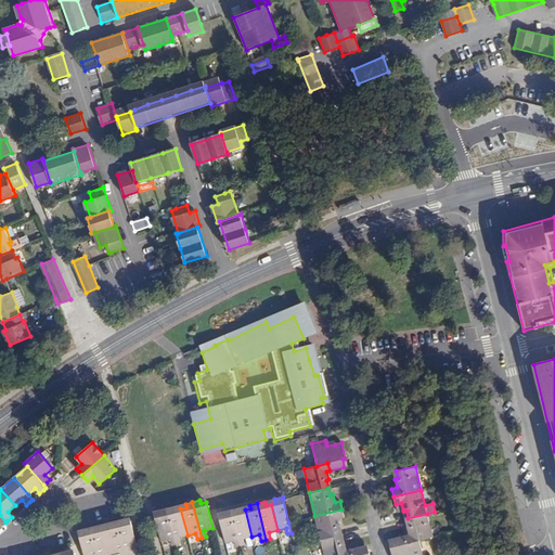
[(173,506),(167,508),(176,544),(179,543),(178,538),(188,536),(180,508),(175,511),(173,506)]
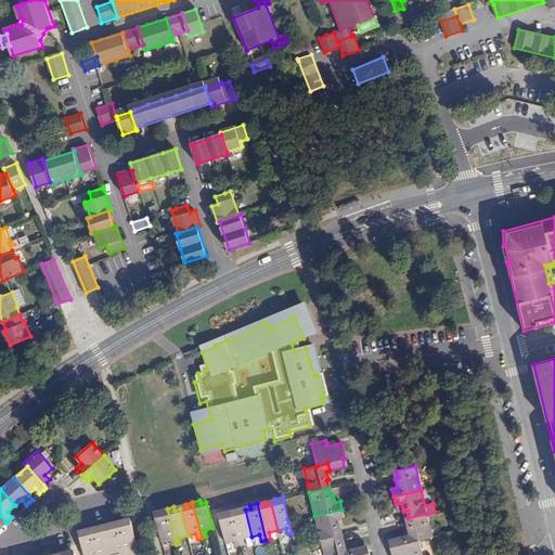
[(243,539),(252,537),(245,510),(240,511),(239,507),(231,510),(241,545),(244,545),(243,539)]
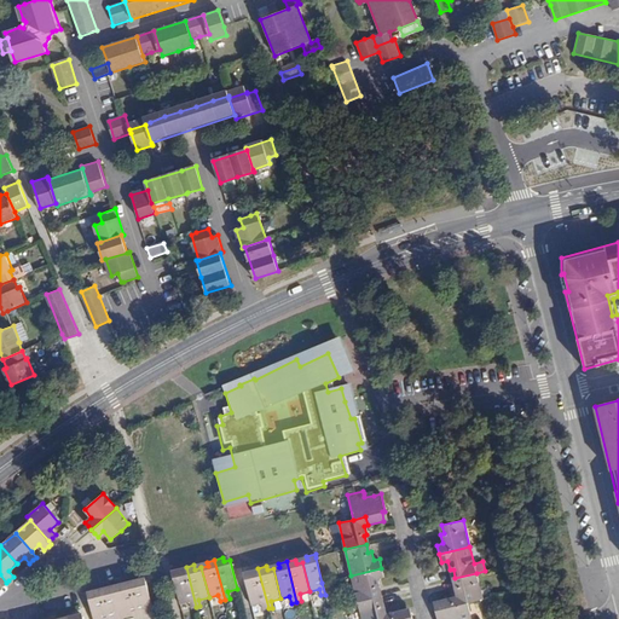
[(186,567),(178,568),(179,572),(172,574),(179,603),(189,601),(190,608),(196,607),(186,567)]
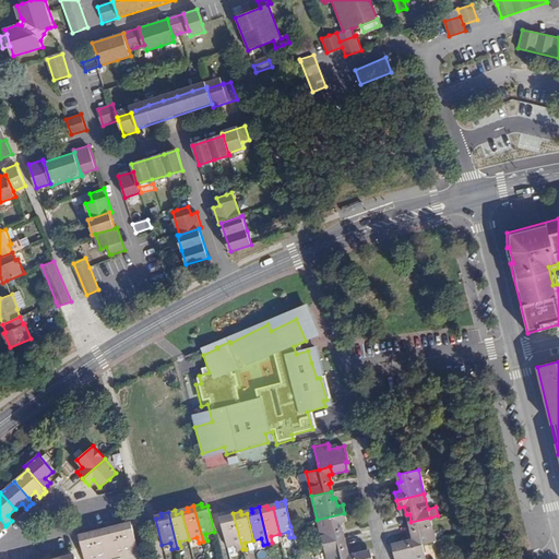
[(221,520),(227,547),(235,545),(236,551),(242,549),(233,513),(225,515),(226,519),(221,520)]
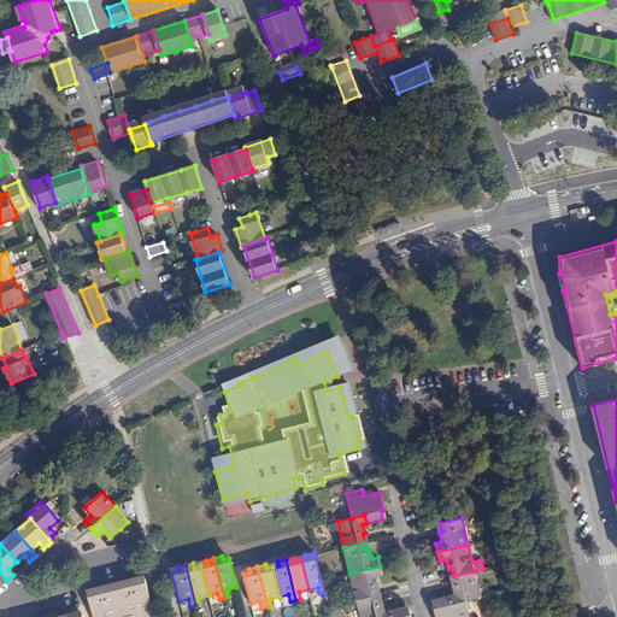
[(380,566),(350,574),(357,600),(377,595),(376,586),(378,586),(376,576),(382,575),(380,566)]
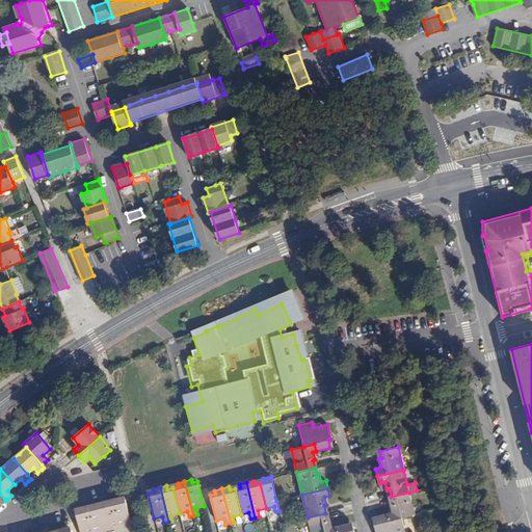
[(391,521),(401,517),(415,514),(409,493),(391,497),(393,503),(391,504),(393,512),(390,512),(391,521)]
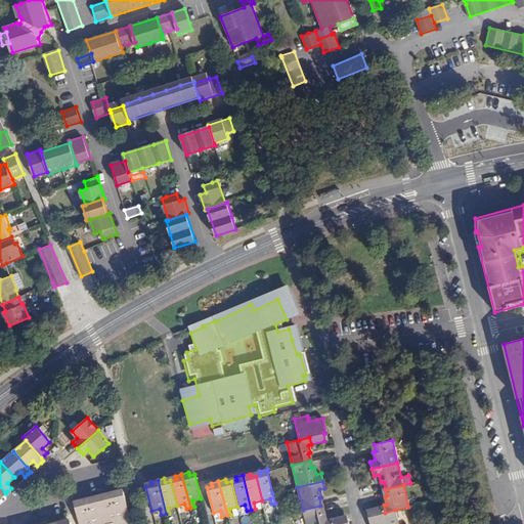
[(111,491),(118,523),(123,523),(122,519),(130,517),(124,492),(118,493),(117,490),(111,491)]
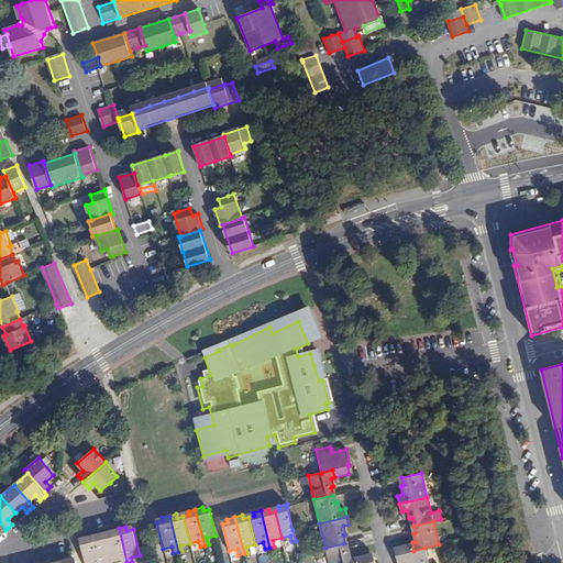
[(107,536),(113,562),(121,560),(121,562),(127,562),(119,528),(111,530),(112,533),(107,536)]
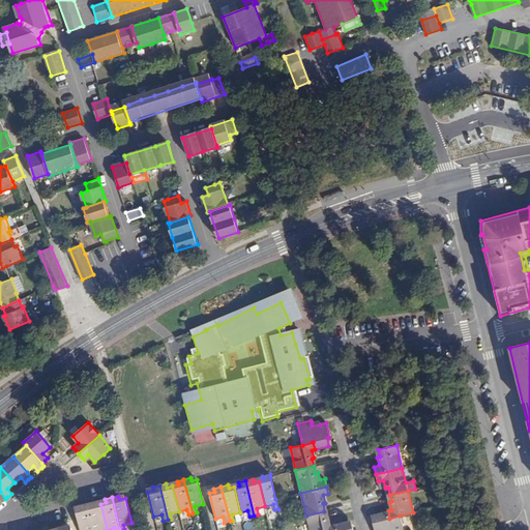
[(94,501),(87,503),(93,529),(100,529),(107,529),(100,504),(95,505),(94,501)]
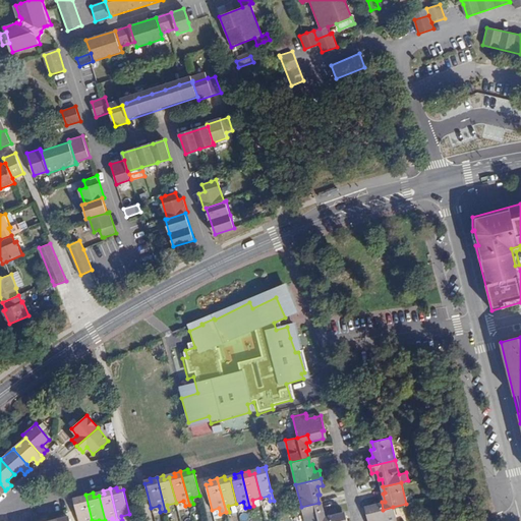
[(92,520),(85,495),(78,497),(79,500),(74,501),(78,520),(92,520)]
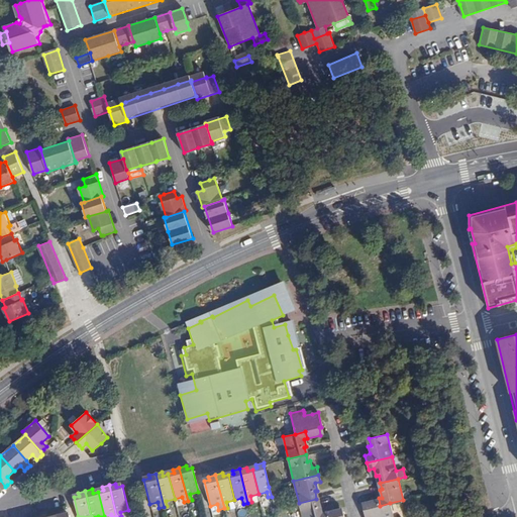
[(393,516),(390,503),(380,506),(379,498),(365,502),(367,509),(364,510),(365,516),(393,516)]
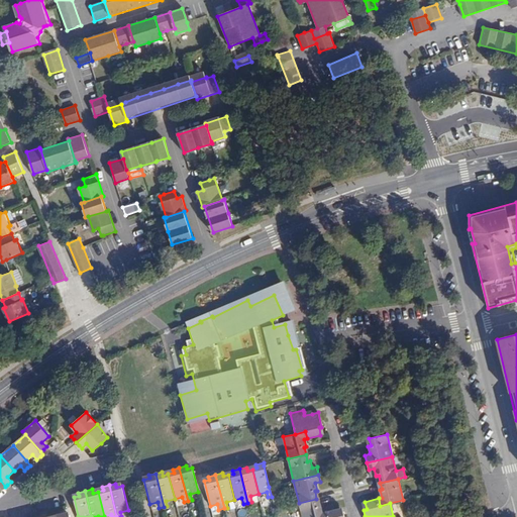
[(316,499),(299,503),(302,516),(326,516),(325,512),(323,512),(321,505),(318,505),(316,499)]
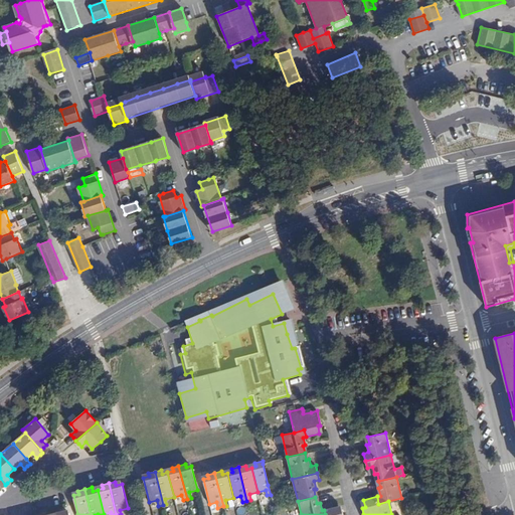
[(325,514),(343,514),(342,513),(340,513),(338,506),(324,510),(325,514)]
